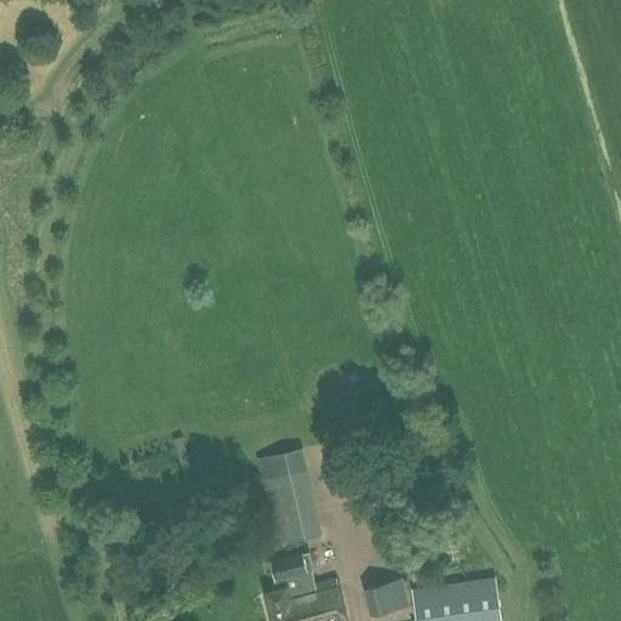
[(278,542),(324,531),(307,465),(261,476),(278,542)]
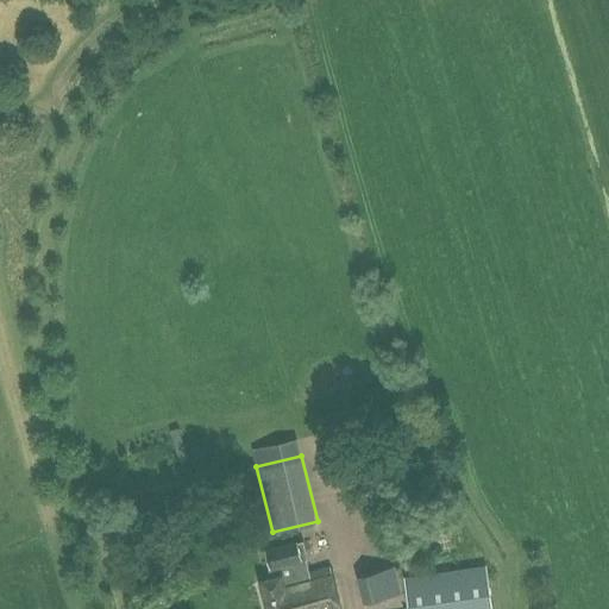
[(280,572),(258,578),(265,608),(341,608),(340,607),(343,606),(330,565),(311,571),(306,559),(308,558),(303,540),(296,541),(295,539),(265,548),(271,572),(280,570),(280,572)]
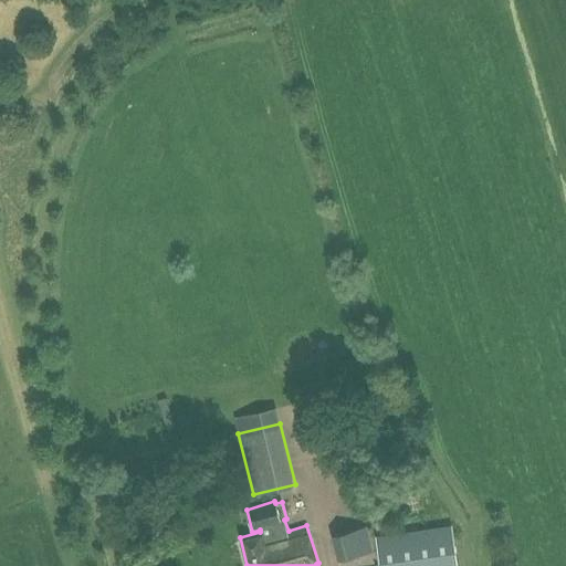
[(457,565),(451,524),(376,535),(380,565),(457,565)]
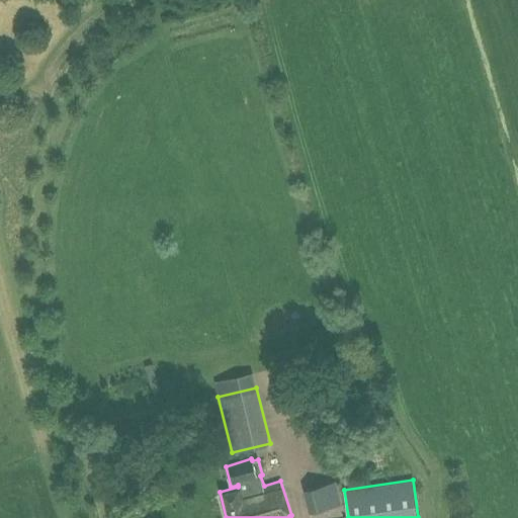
[(341,503),(335,481),(307,489),(313,511),(341,503)]
